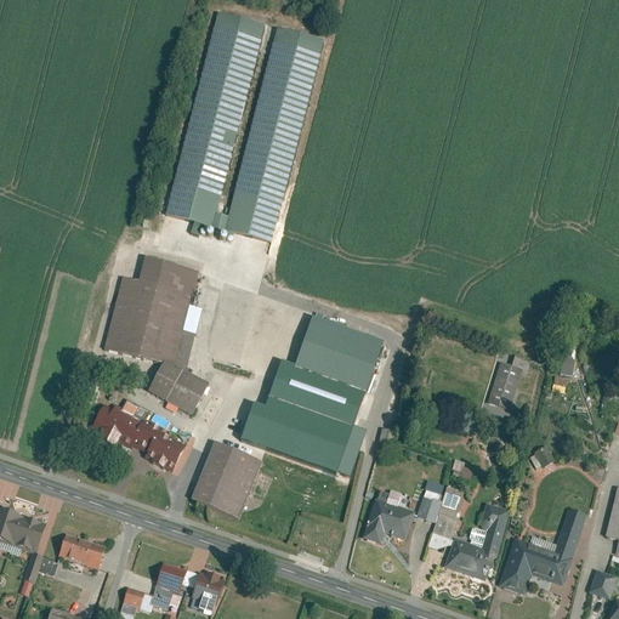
[(263,23),(217,11),(164,216),(210,228),(263,23)]
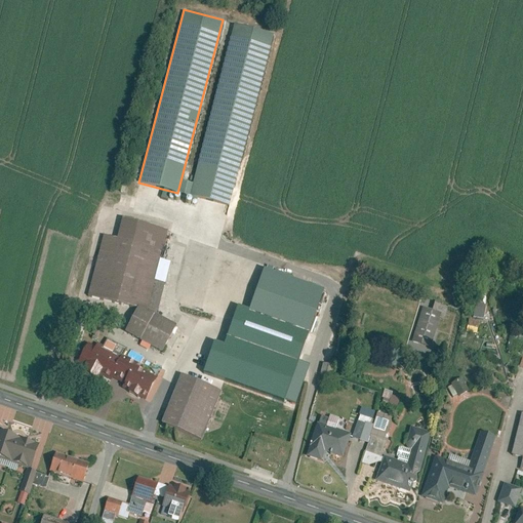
[(273,33),(233,23),(190,195),(230,205),(273,33)]
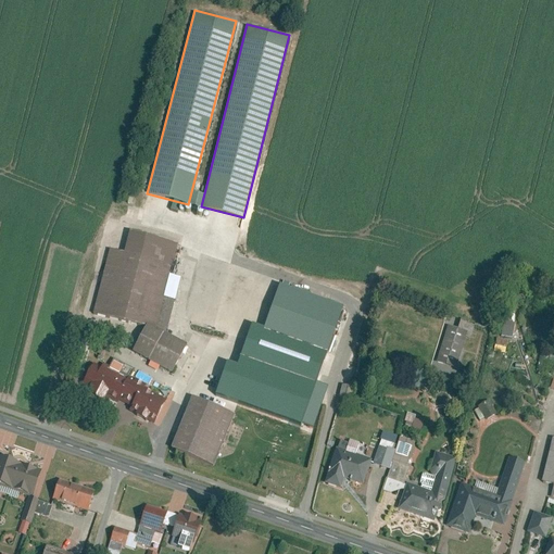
[(123,251),(110,248),(92,313),(166,332),(181,275),(168,272),(176,242),(128,230),(123,251)]
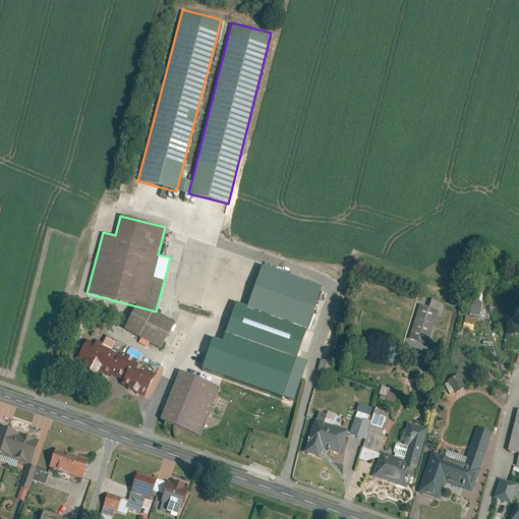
[(321,286),(262,266),(217,375),(286,400),(321,286)]
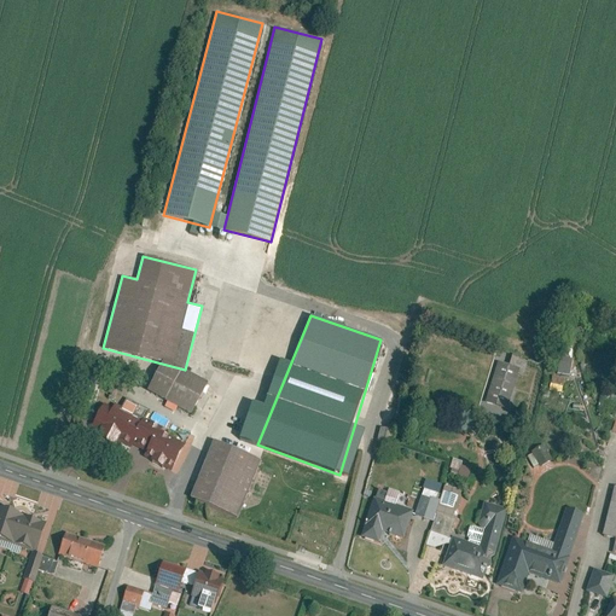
[(559,355),(557,372),(569,373),(571,358),(559,355)]
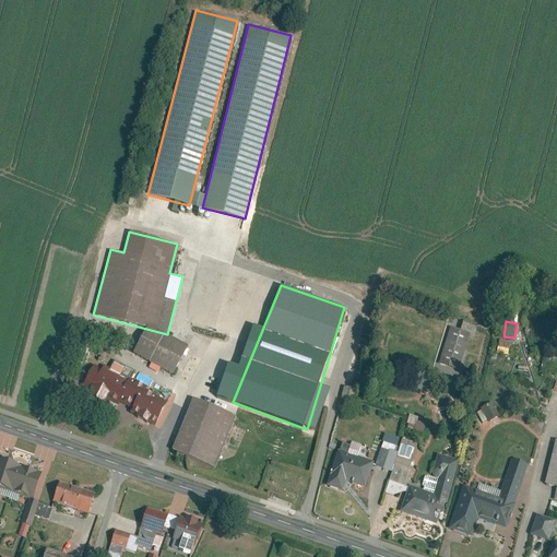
[(146,323),(132,352),(173,372),(187,345),(146,323)]
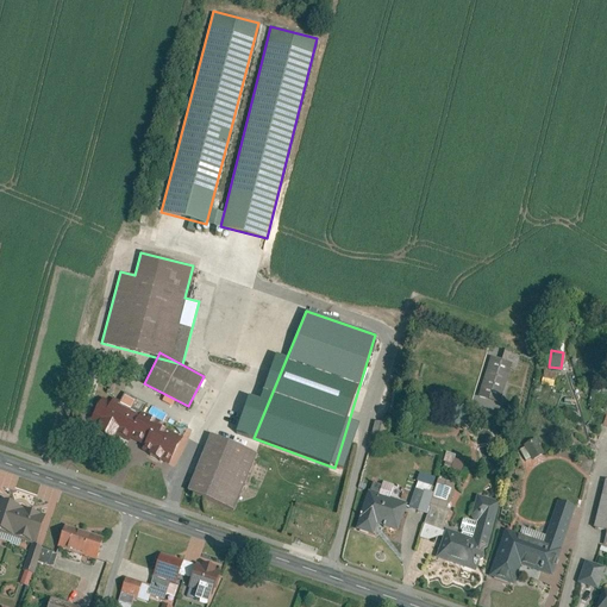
[(512,361),(490,354),(474,406),(495,413),(512,361)]
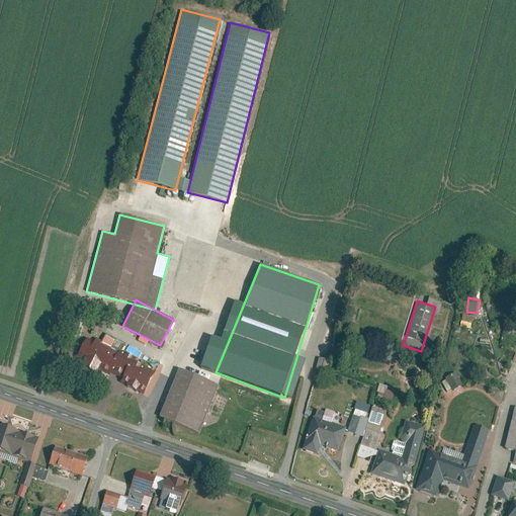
[(467,326),(469,315),(459,314),(458,325),(467,326)]
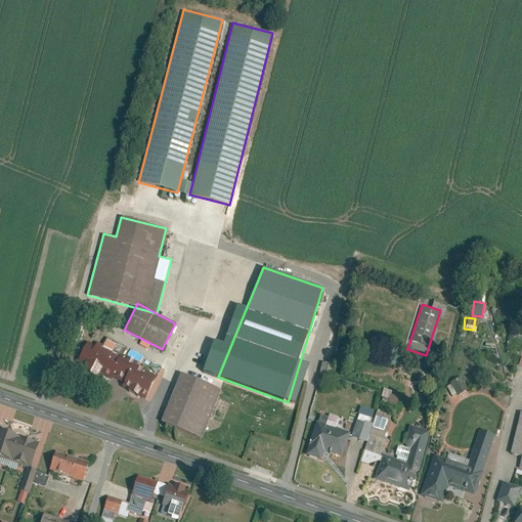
[(121,387),(145,399),(157,376),(134,365),(136,360),(121,353),(119,356),(88,341),(77,361),(111,378),(112,375),(124,381),(121,387)]
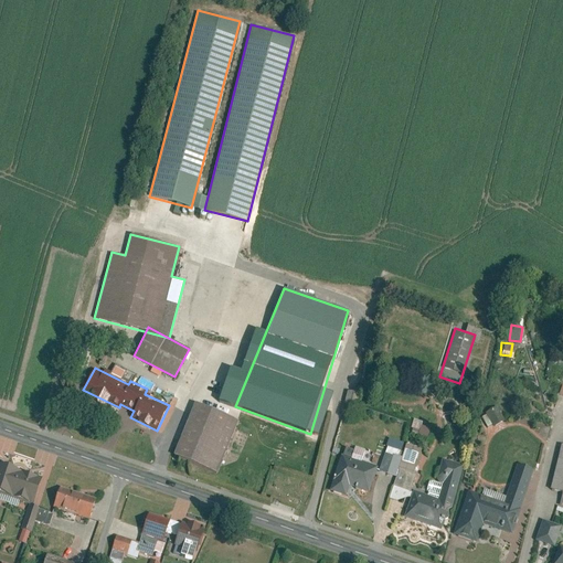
[(238,420),(194,401),(172,454),(215,471),(238,420)]
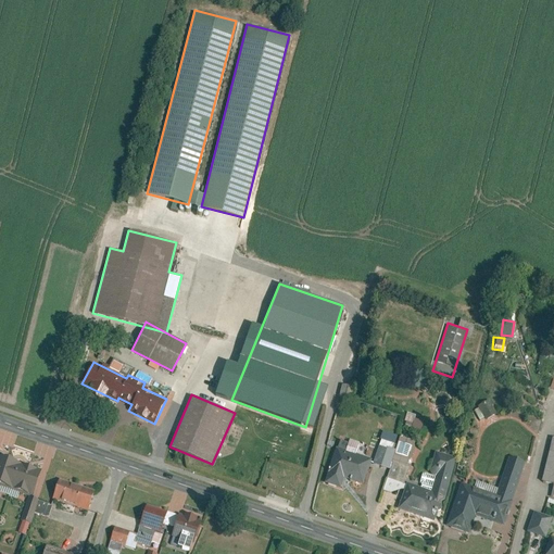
[(478,406),(474,408),(479,418),(485,415),(486,418),(496,413),(488,399),(477,404),(478,406)]
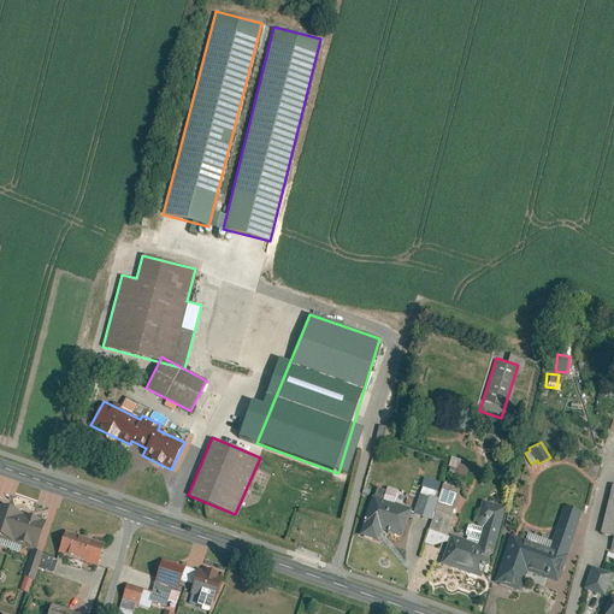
[(444,470),(464,476),(467,464),(448,458),(444,470)]
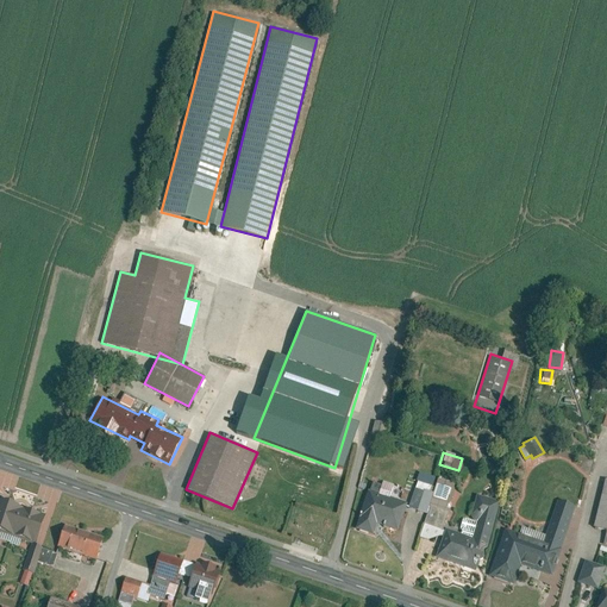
[(455,482),(419,470),(407,506),(426,513),(429,505),(445,511),(455,482)]
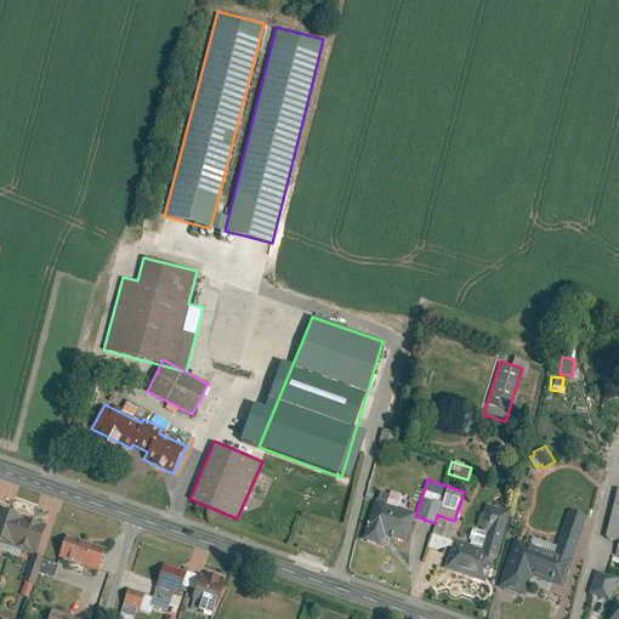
[(618,487),(617,487),(605,537),(618,540),(614,554),(618,554),(618,487)]
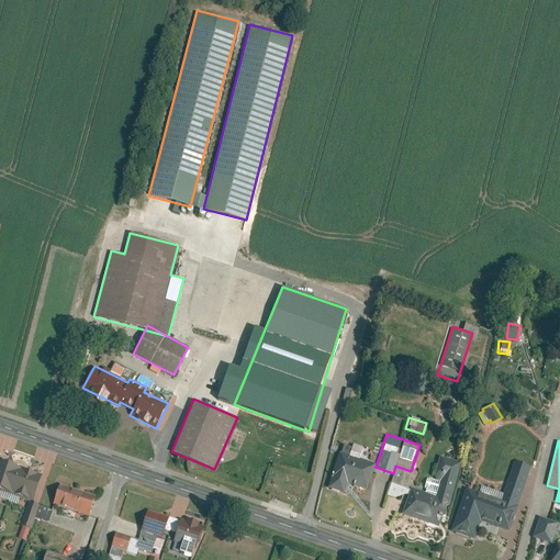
[(340,451),(338,451),(331,473),(332,474),(328,488),(344,493),(347,483),(367,489),(376,463),(359,458),(364,447),(353,443),(351,446),(343,444),(340,451)]
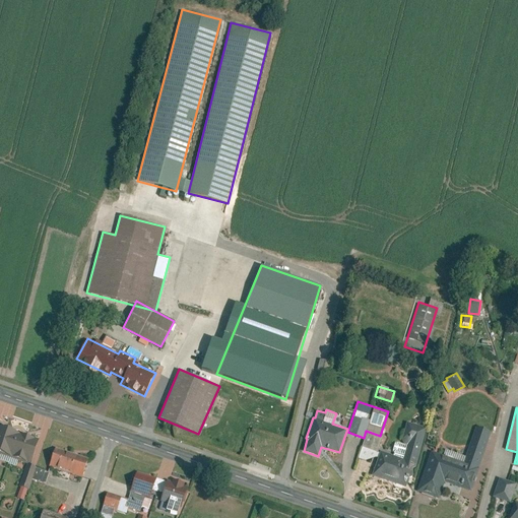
[(427,427),(406,422),(402,438),(402,441),(404,443),(407,445),(402,458),(380,450),(371,475),(405,488),(412,468),(415,466),(427,427)]
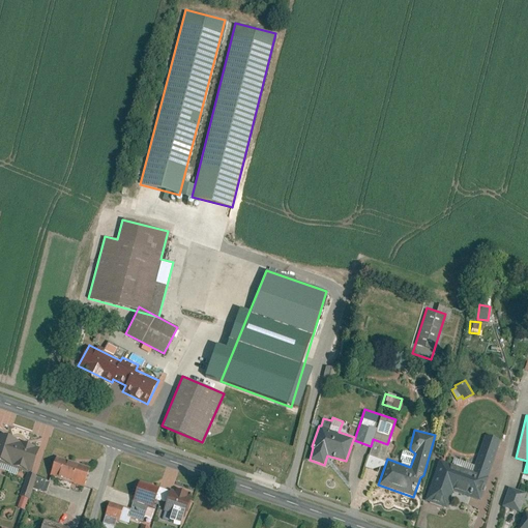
[(500,439),(484,433),(471,469),(439,459),(424,500),(446,507),(452,491),(479,500),(500,439)]
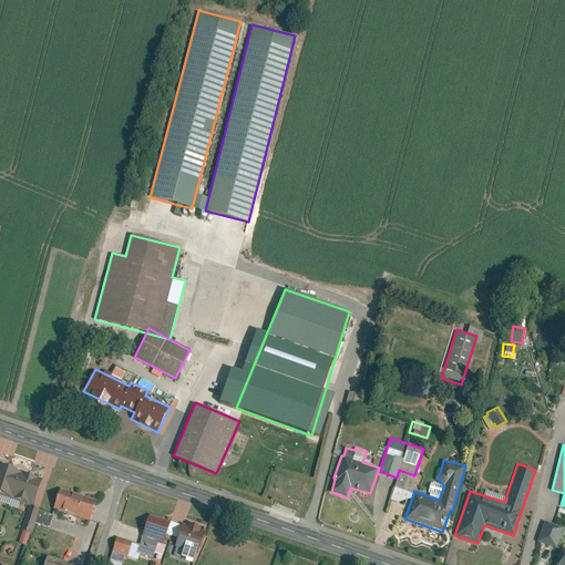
[(0,495),(31,506),(40,479),(0,464),(0,495)]
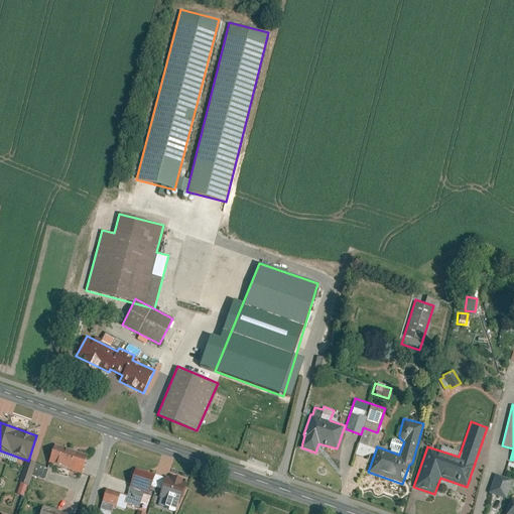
[(48,461),(80,472),(87,453),(54,441),(48,461)]
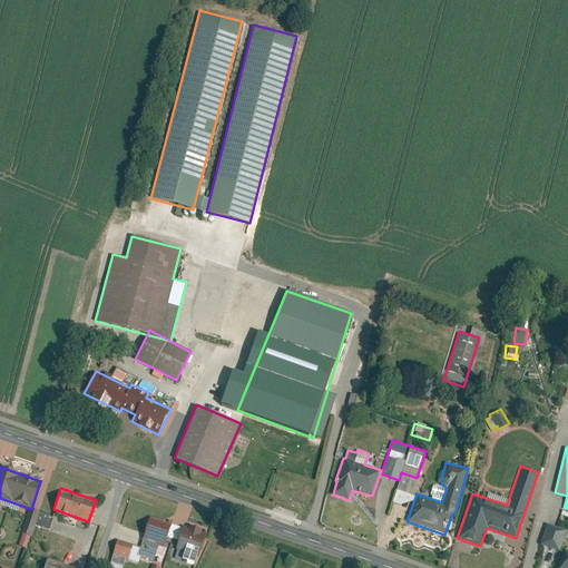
[(35,524),(38,511),(29,508),(21,531),(22,532),(18,545),(26,547),(35,524)]
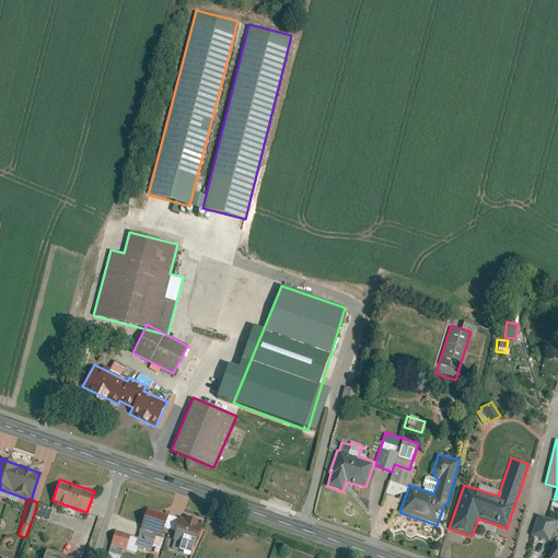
[(51,508),(37,502),(34,514),(48,519),(51,508)]
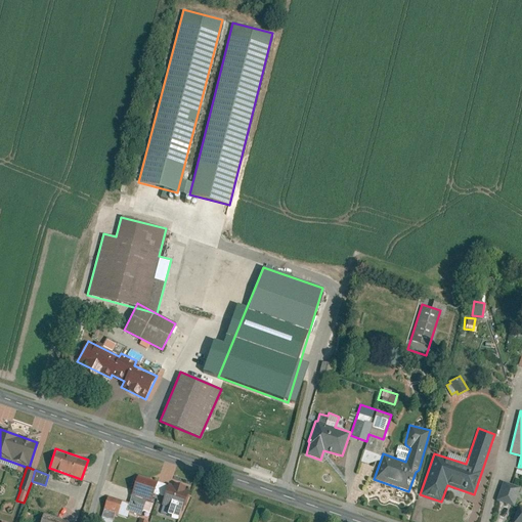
[(158,480),(136,473),(128,499),(107,492),(101,509),(117,514),(119,507),(141,514),(143,510),(149,512),(154,501),(151,499),(158,480)]
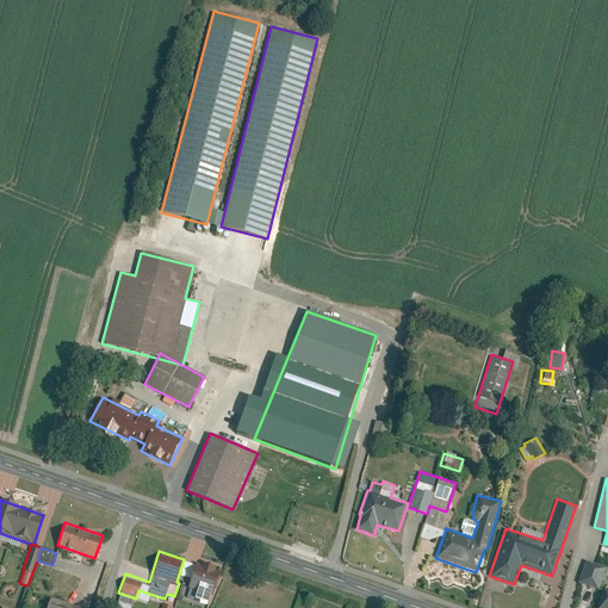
[(606,566),(585,559),(577,582),(597,589),(606,566)]
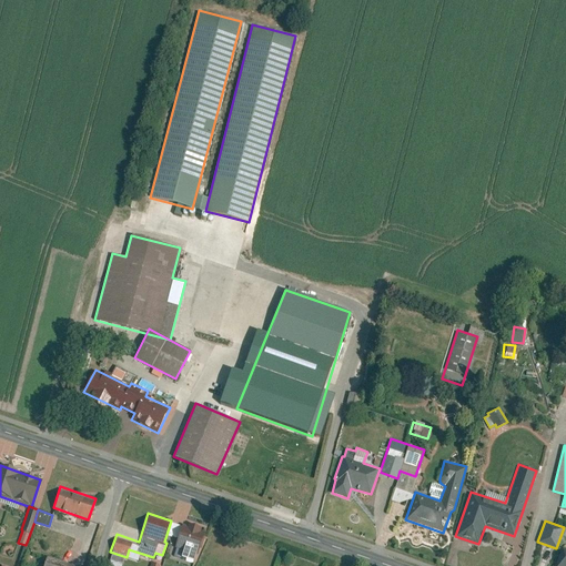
[(201,528),(188,523),(184,531),(181,529),(174,546),(184,549),(181,557),(193,562),(196,554),(203,537),(199,535),(201,528)]
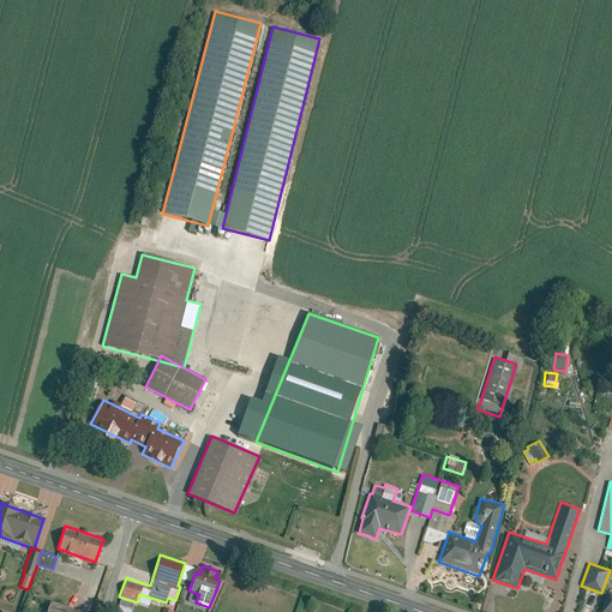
[(611,611),(611,592),(607,591),(599,611),(611,611)]
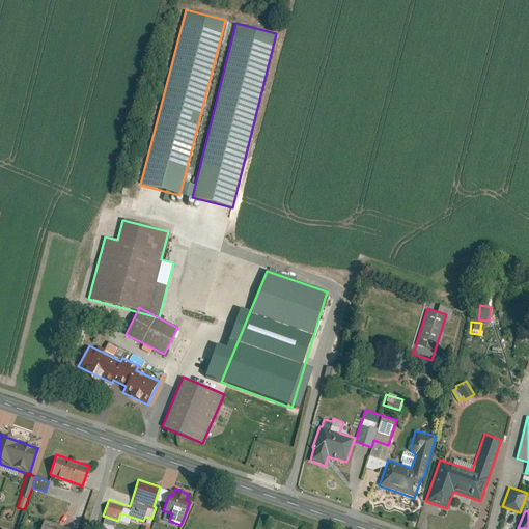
[(66,528),(67,528),(40,519),(36,528),(66,528)]
